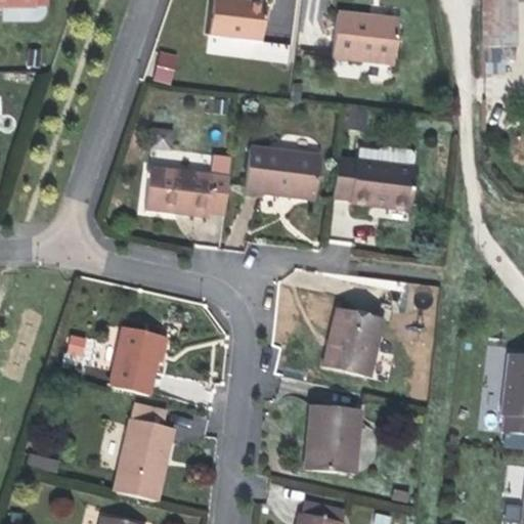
[(224,0),(212,0),(208,37),(260,43),(265,4),(244,2),(224,0)]
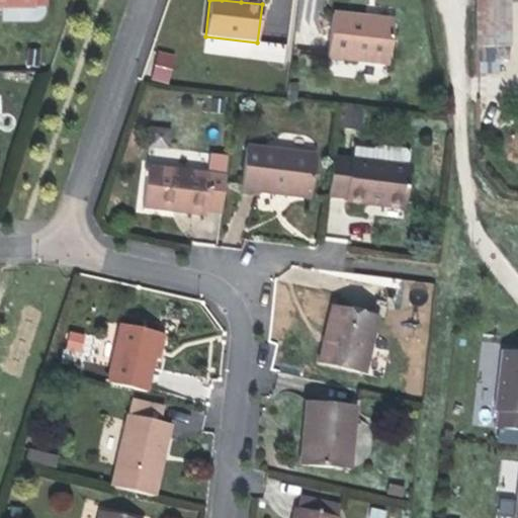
[(508,47),(507,0),(476,0),(476,48),(508,47)]
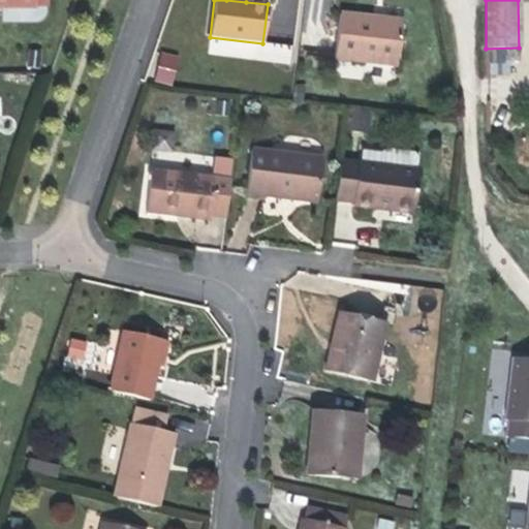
[(336,60),(397,66),(401,21),(374,18),(340,14),(336,60)]
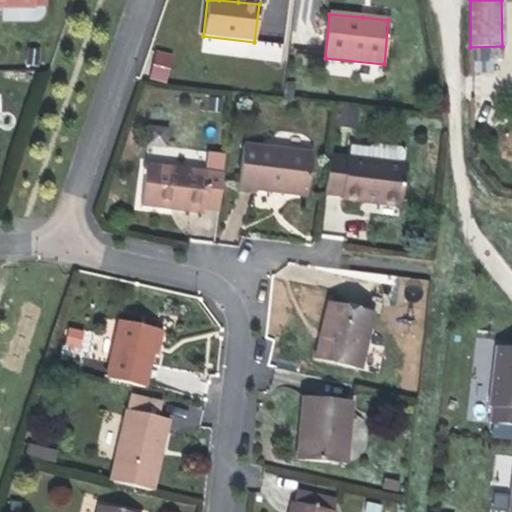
[(283,45),(254,42),(253,53),(282,56),(283,45)]
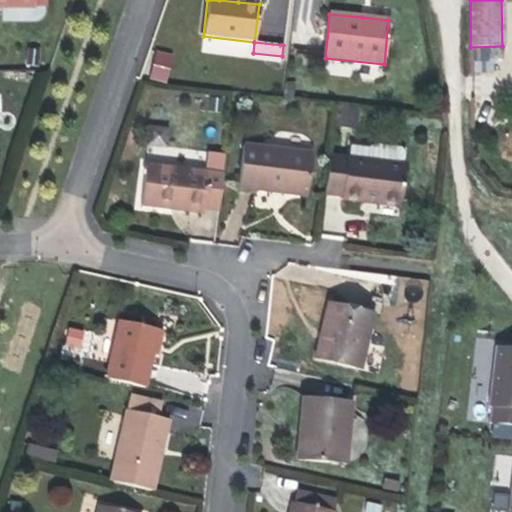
[(502,58),(502,46),(470,47),(471,59),(502,58)]
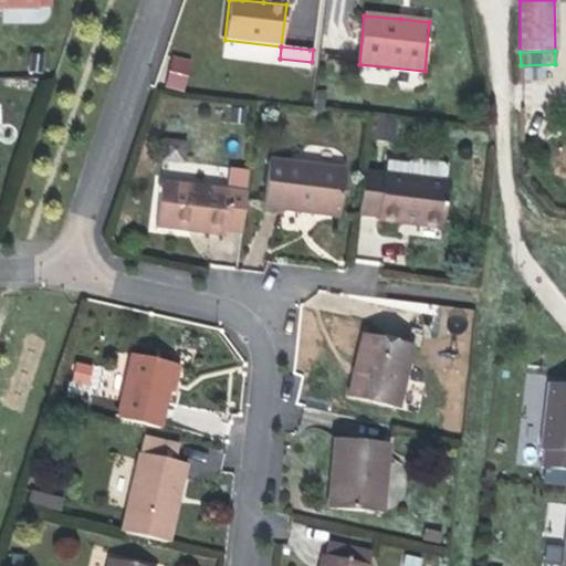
[(171,55),(165,87),(186,92),(192,60),(171,55)]
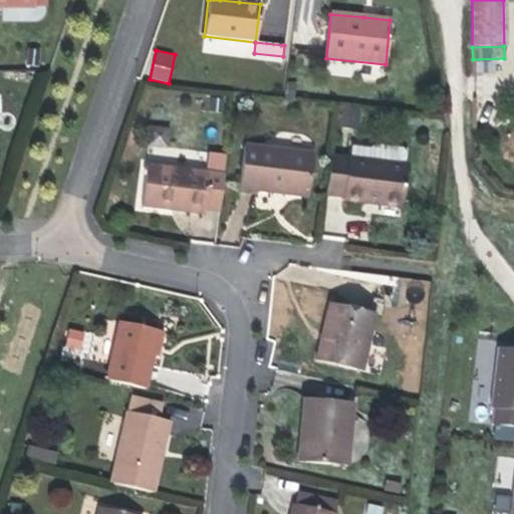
[(167,147),(168,125),(149,125),(148,146),(167,147)]
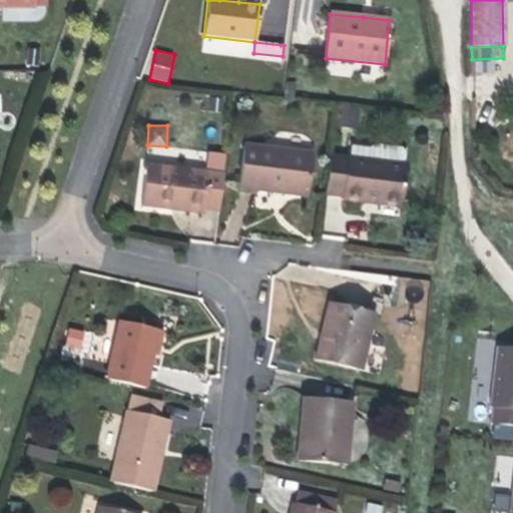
[(277,193),(308,197),(314,153),(244,144),(238,188),(277,193)]
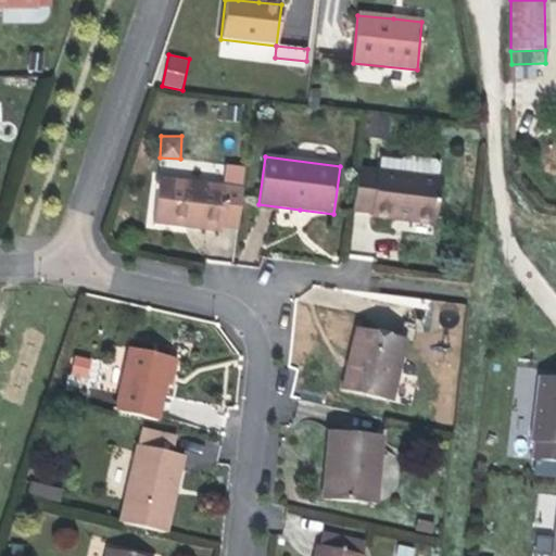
[(379,172),(402,175),(404,161),(380,158),(379,172)]
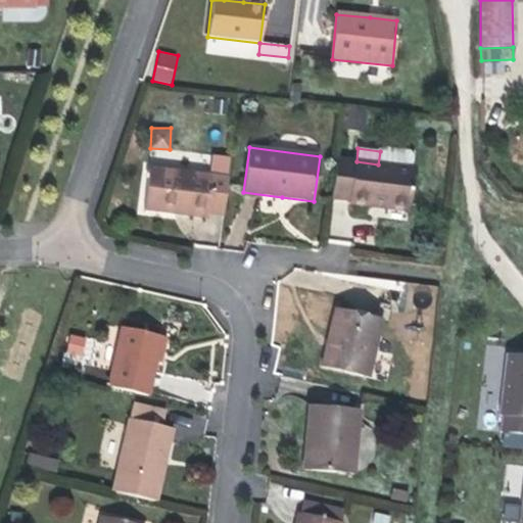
[(380,151),(378,164),(413,169),(413,158),(409,152),(384,148),(380,151)]
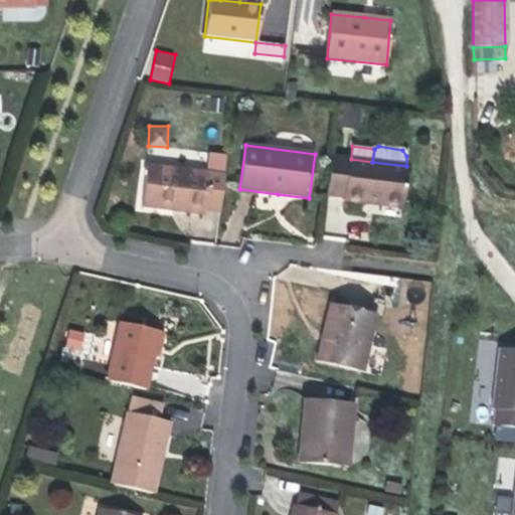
[(346,198),(351,159),(332,157),(327,195),(343,197),(346,198)]
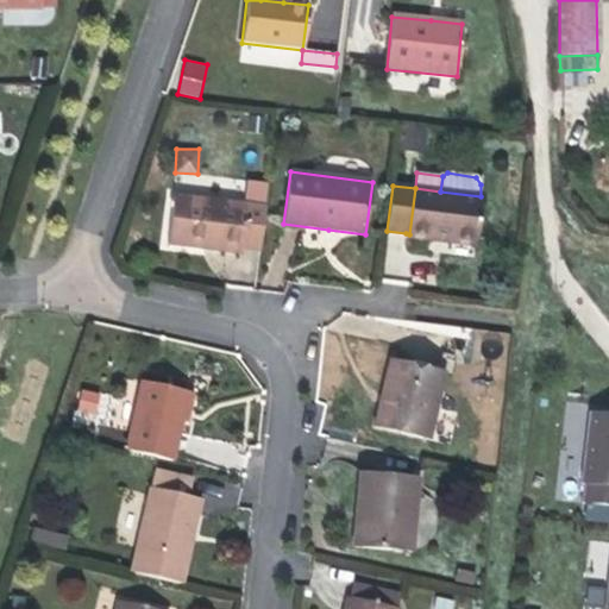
[(440,192),(415,188),(409,234),(406,233),(405,238),(440,242),(475,246),(481,196),(440,192)]
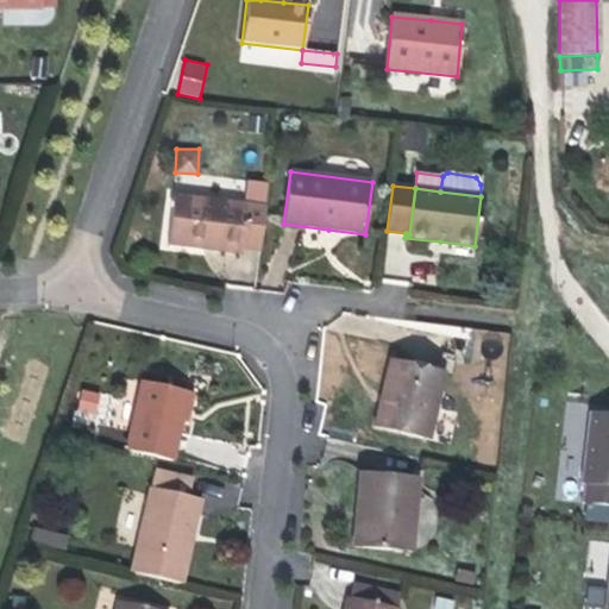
[(267,207),(174,196),(168,244),(217,250),(242,253),(243,248),(261,250),(267,207)]
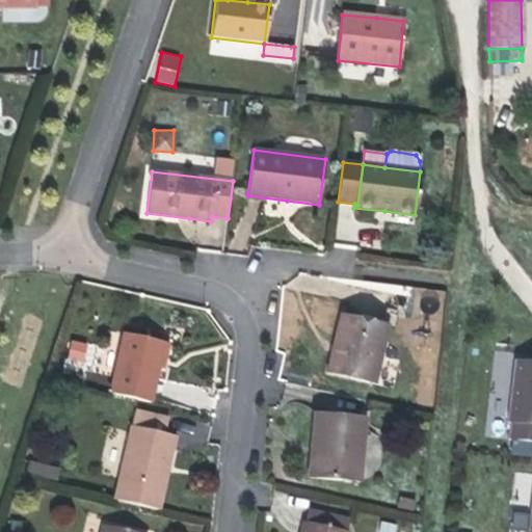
[(383,322),(389,323),(395,324),(398,310),(387,307),(383,322)]
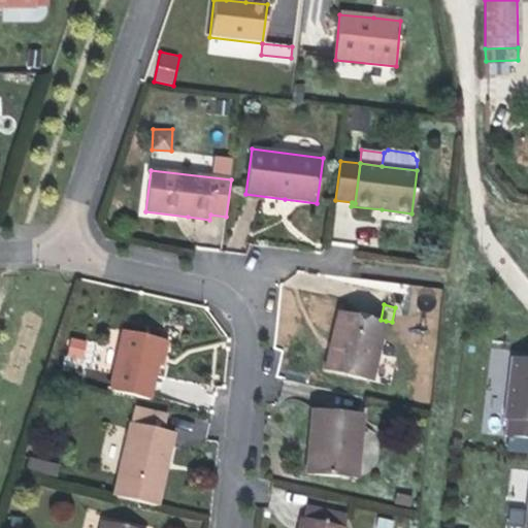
[(382,337),(386,321),(381,320),(338,310),(333,334),(326,371),(369,381),(372,365),(376,362),(378,353),(376,348),(378,337),(382,337)]
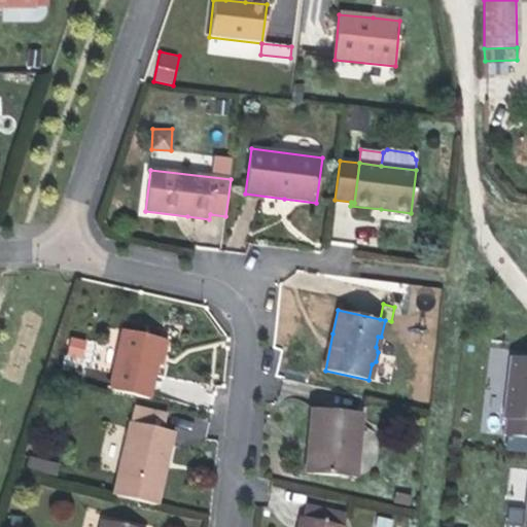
[(164,339),(124,329),(109,389),(150,398),(155,373),(164,339)]
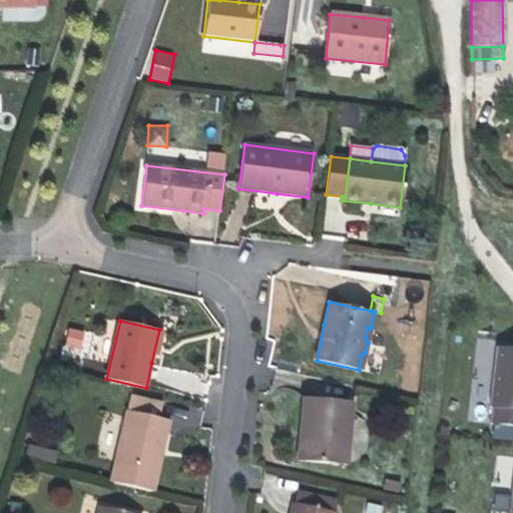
[(79,352),(84,331),(69,327),(63,349),(79,352)]
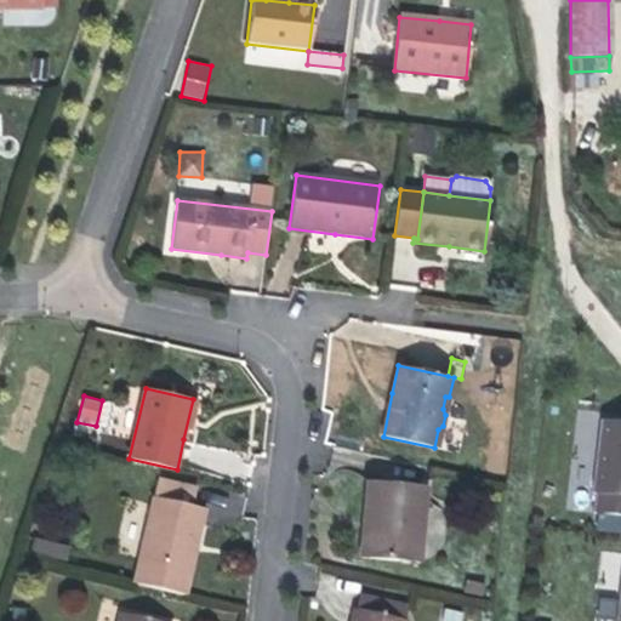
[(596,494),(620,496),(620,421),(600,420),(592,494),(596,494)]
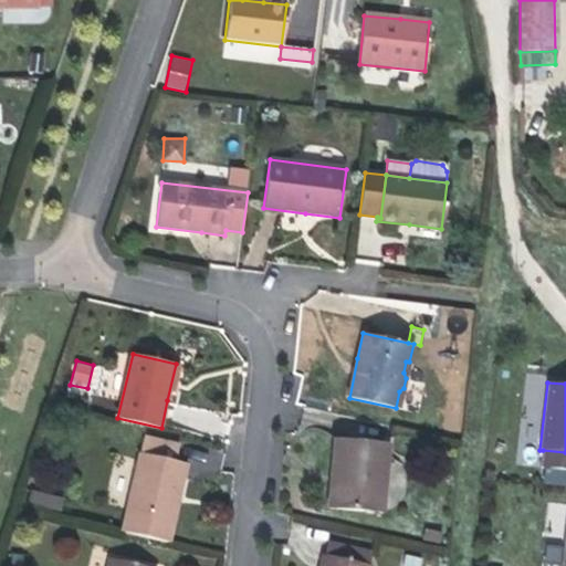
[(140,453),(175,461),(179,444),(144,437),(140,453)]
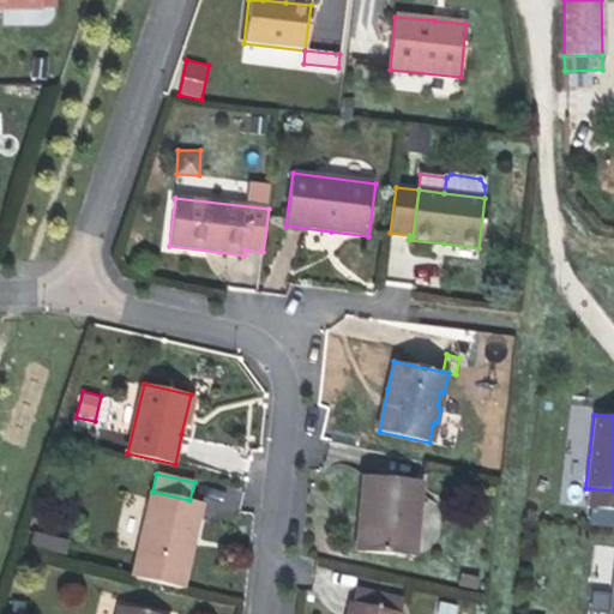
[(359,516),(366,517),(362,552),(415,557),(422,481),(362,476),(359,516)]
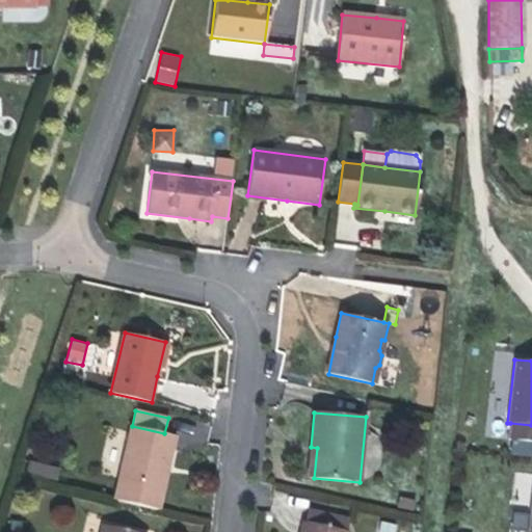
[(531,425),(510,423),(509,440),(531,442),(531,425)]
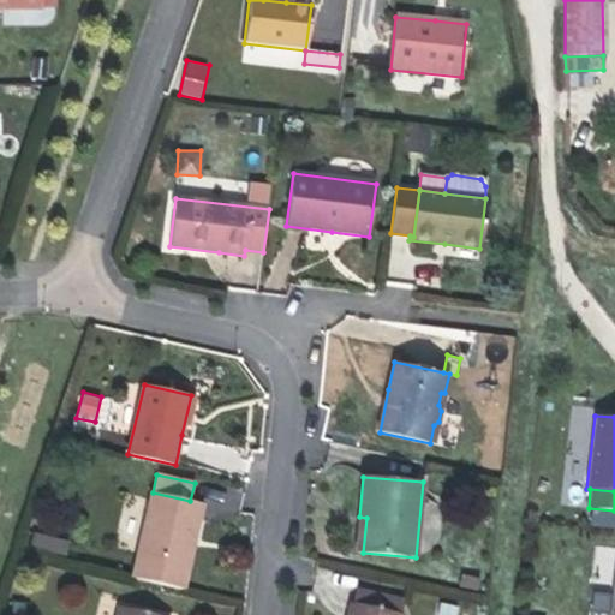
[(190,501),(153,493),(133,578),(184,590),(196,536),(203,503),(190,501)]
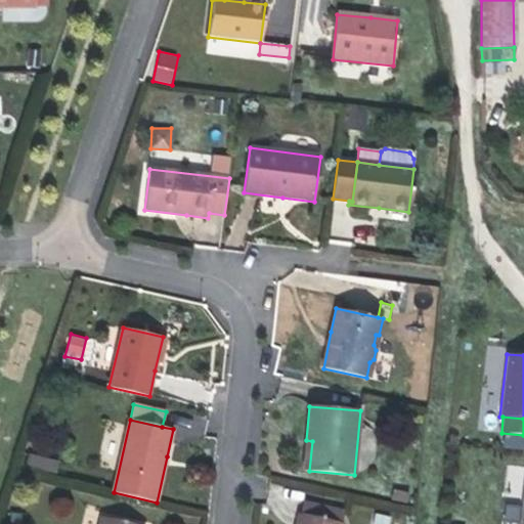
[(303,470),(309,471),(312,441),(306,440),(306,446),(303,470)]
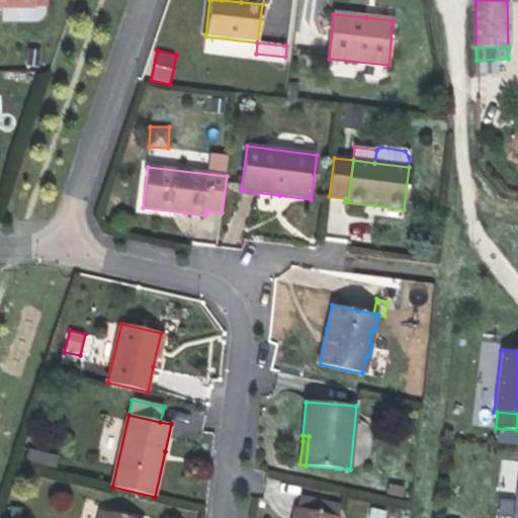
[(54,467),(57,457),(29,450),(26,459),(54,467)]
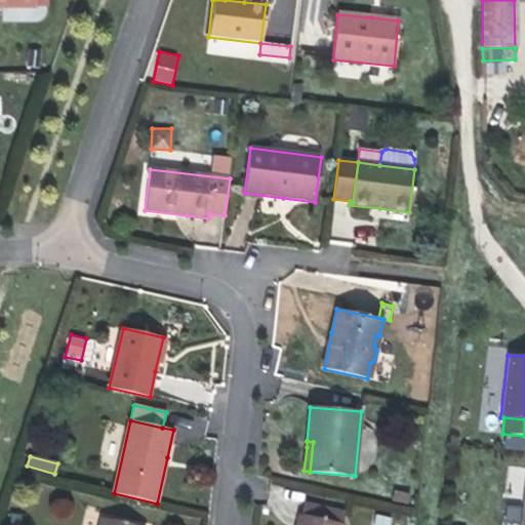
[(305,501),(301,515),(341,524),(345,511),(305,501)]
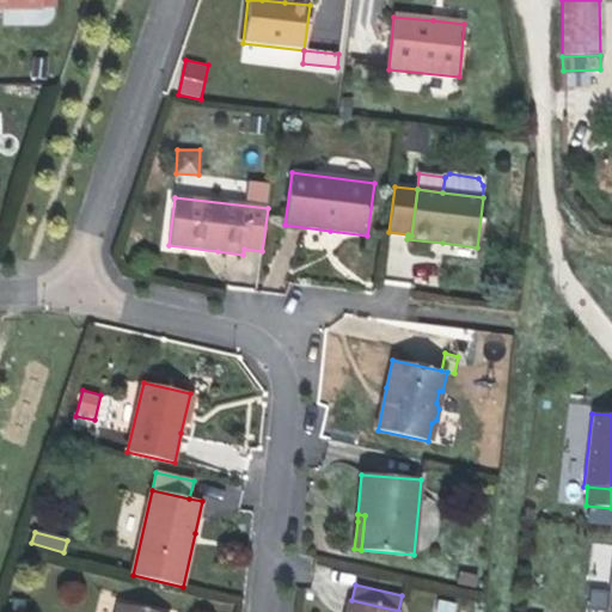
[(592,587),(587,611),(594,611),(604,611),(609,591),(592,587)]
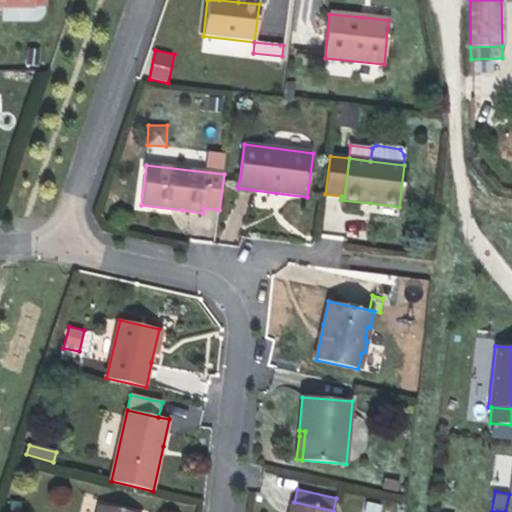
[(333,511),(294,502),(292,502),(289,511),(334,511),(335,511),(333,511)]
